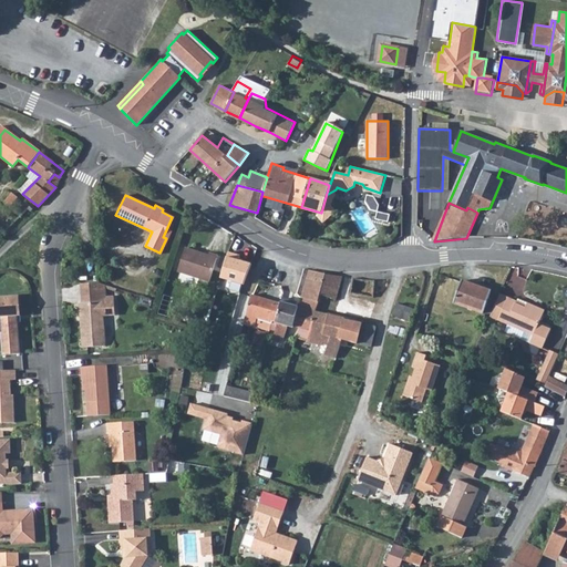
[(390,220),(392,214),(379,210),(378,218),(390,220)]
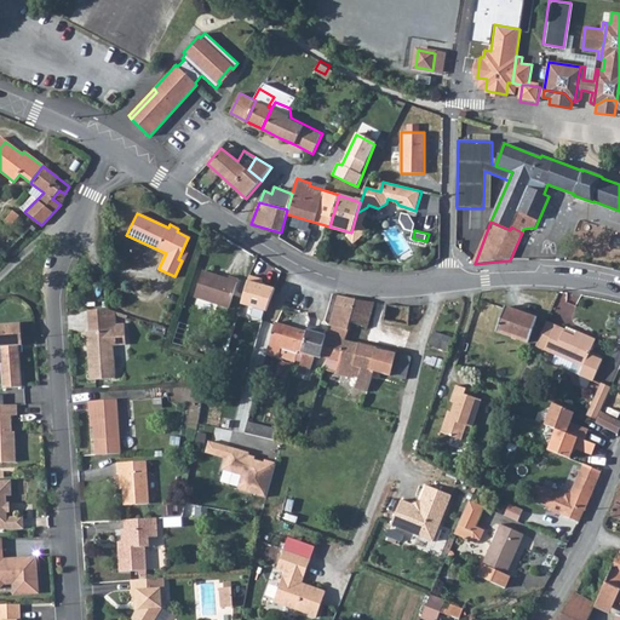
[(202,271),(194,298),(227,309),(236,279),(229,275),(227,280),(202,271)]
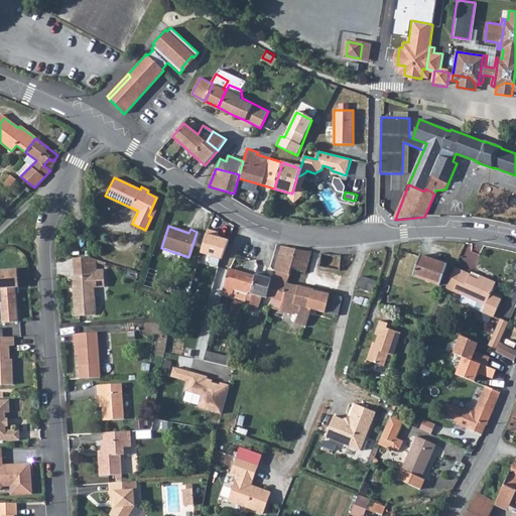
[(219,232),(209,230),(202,253),(221,259),(229,240),(218,237),(219,232)]
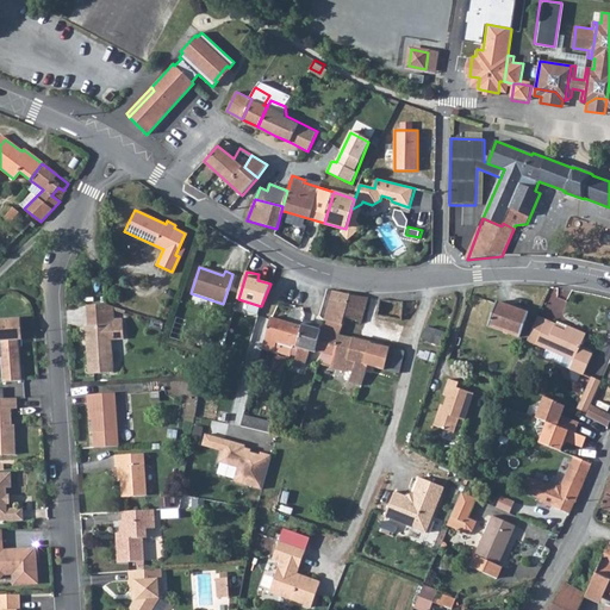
[(332,291),(324,321),(327,321),(341,325),(343,317),(349,296),(332,291)]
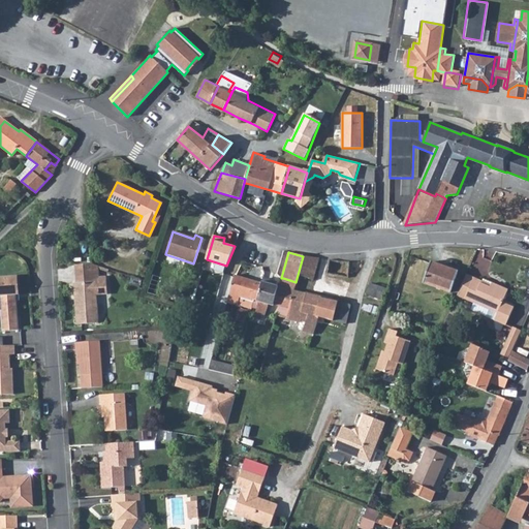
[(303,256),(298,275),(308,278),(308,279),(310,280),(313,280),(319,258),(303,256)]
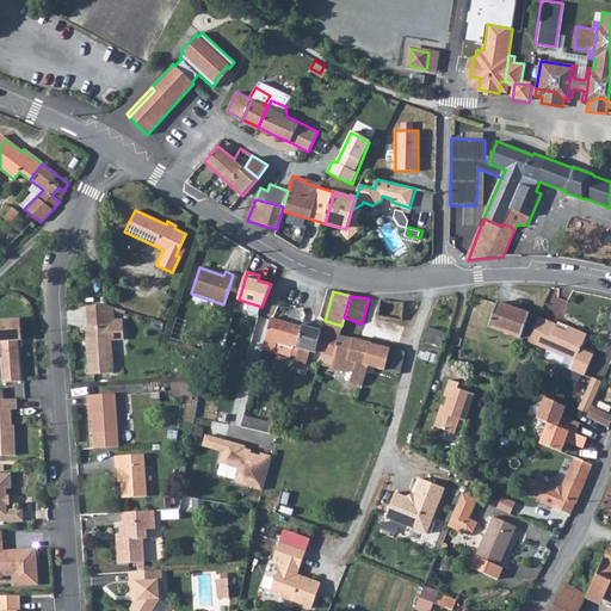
[(380,300),(377,318),(402,321),(402,315),(403,303),(380,300)]
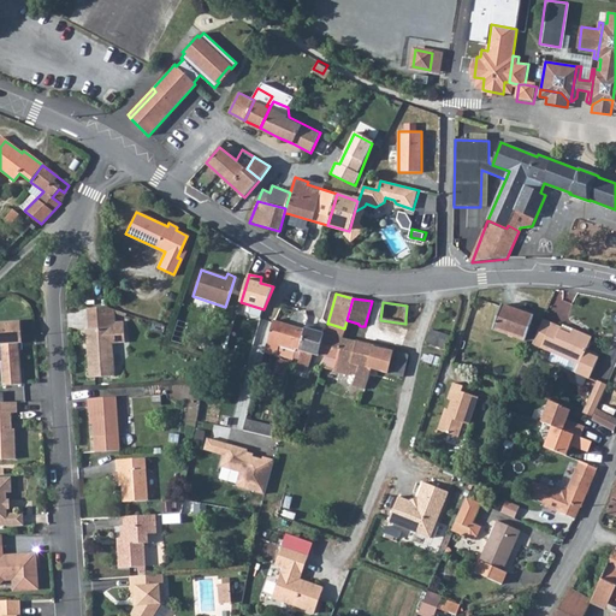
[(501,304),(493,327),(525,338),(533,317),(501,304)]
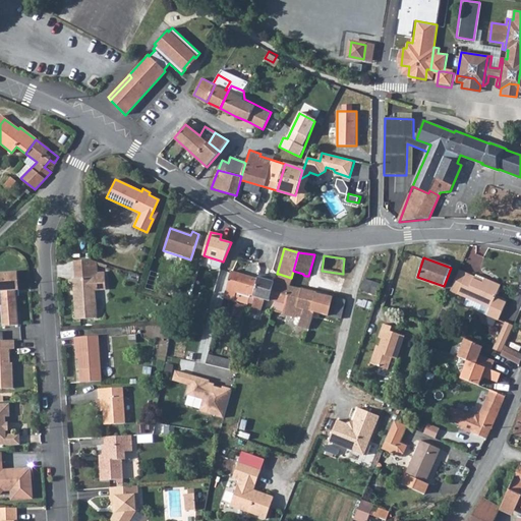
[(344,258),(343,269),(351,271),(355,262),(344,258)]
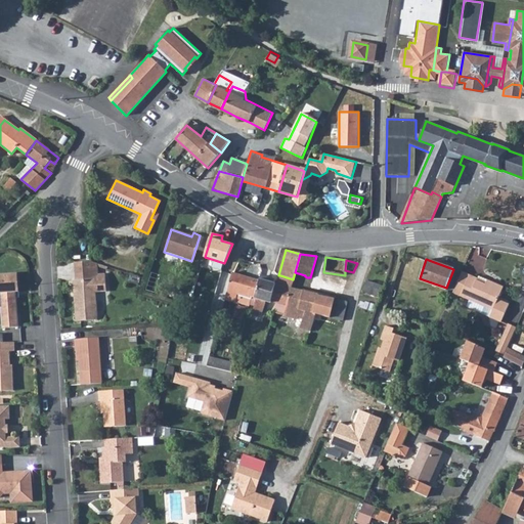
[(98,279),(97,264),(88,261),(87,261),(73,262),(75,280),(73,281),(75,322),(97,320),(96,297),(106,296),(105,278),(98,279)]
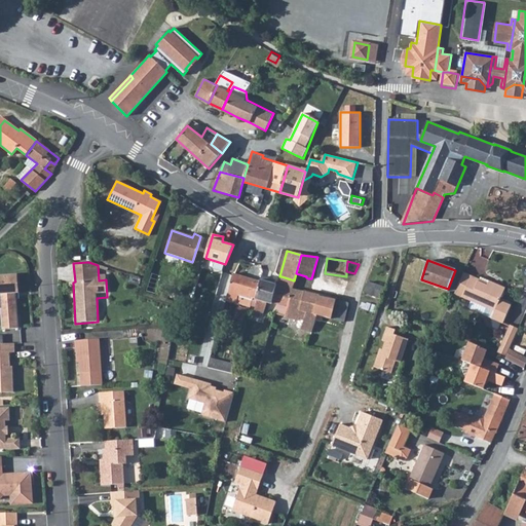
[(464,272),(455,293),(461,297),(472,275),(464,272)]
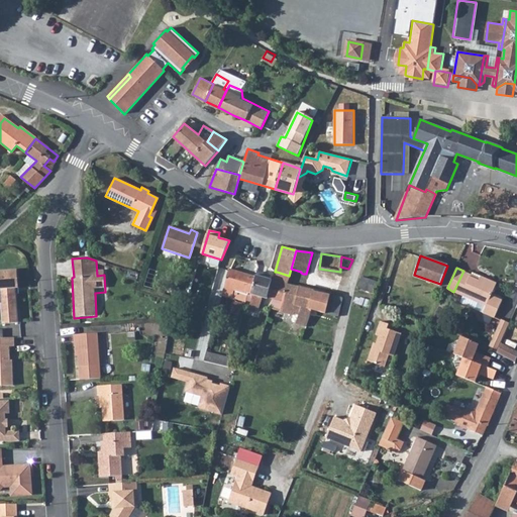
[(282,301),(279,310),(292,316),(296,306),(301,308),(295,323),(305,327),(311,311),(309,310),(314,294),(314,292),(297,287),(301,273),(301,272),(291,269),(289,276),(282,301)]
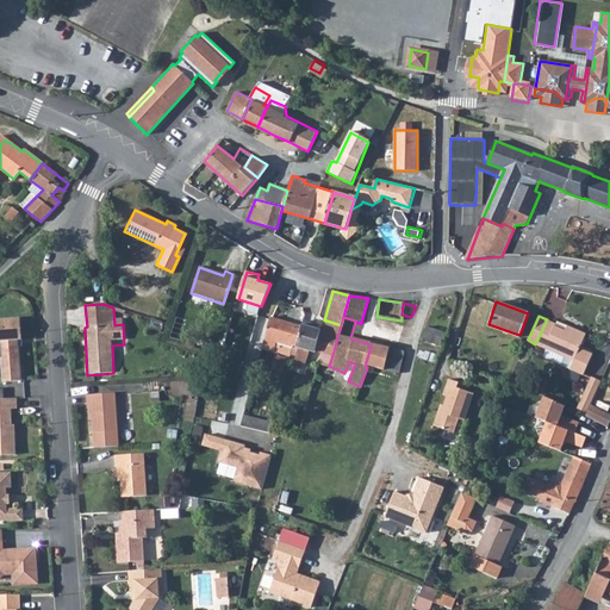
[(0,356),(1,359),(2,381),(22,380),(19,340),(22,340),(20,318),(0,319),(0,356)]
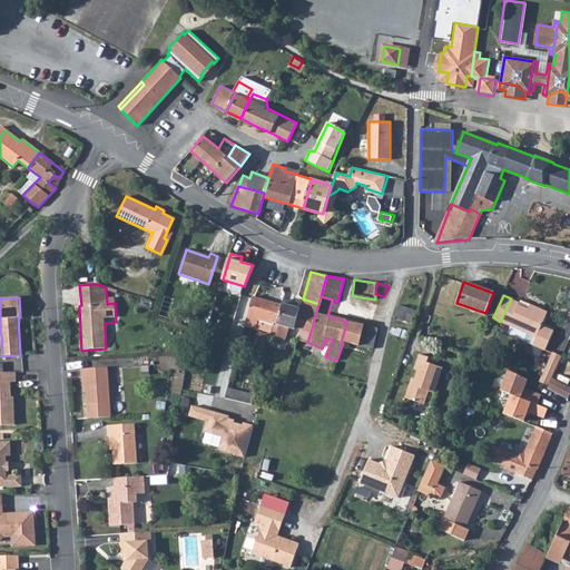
[(252,297),(244,326),(255,330),(258,322),(273,326),(273,324),(276,324),(281,305),(253,297),(252,297)]
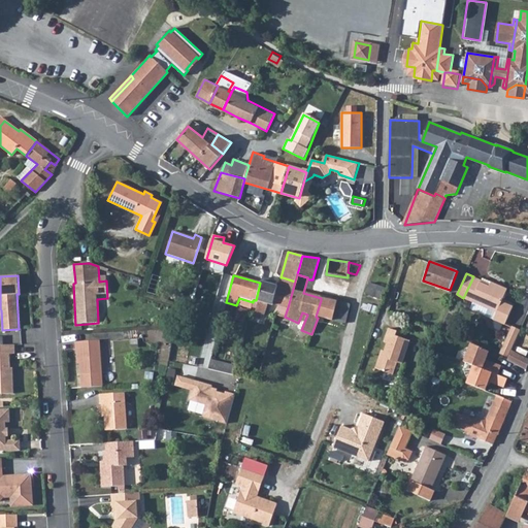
[(473,276),(463,298),(473,302),(488,308),(496,312),(492,319),(504,325),(513,306),(501,301),(507,289),(492,282),(490,286),(482,282),(483,281),(473,276)]
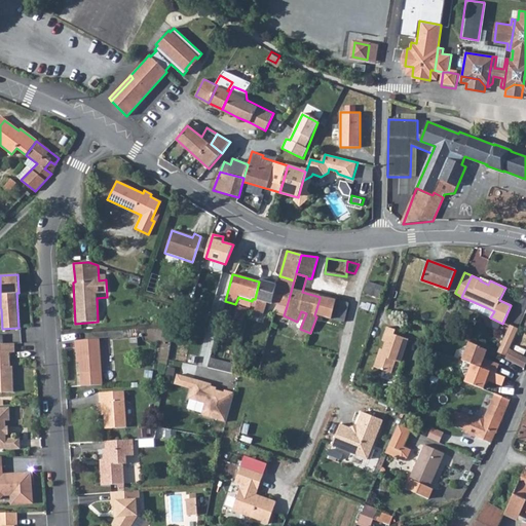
[(259,282),(255,299),(257,300),(269,303),(271,303),(271,302),(276,303),(287,306),(294,280),(282,276),(279,286),(273,285),(261,280),(260,280),(259,282)]
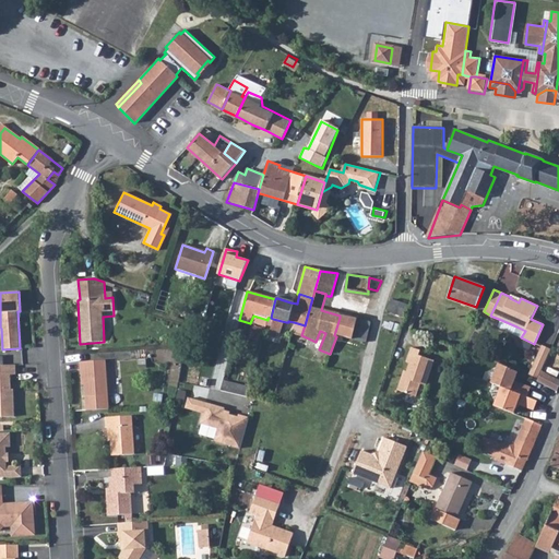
[(391,300),(388,312),(392,313),(404,318),(408,306),(391,300)]
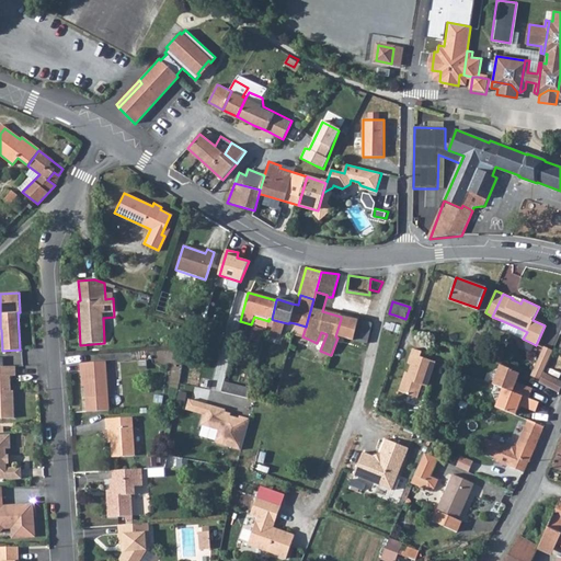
[(335,336),(338,338),(353,341),(354,339),(357,325),(357,321),(341,317),(341,319),(335,336)]
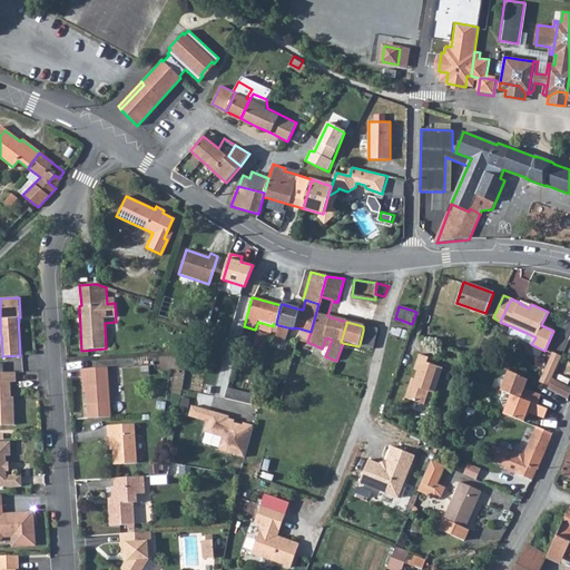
[(278,325),(277,331),(290,335),(292,328),(278,325)]
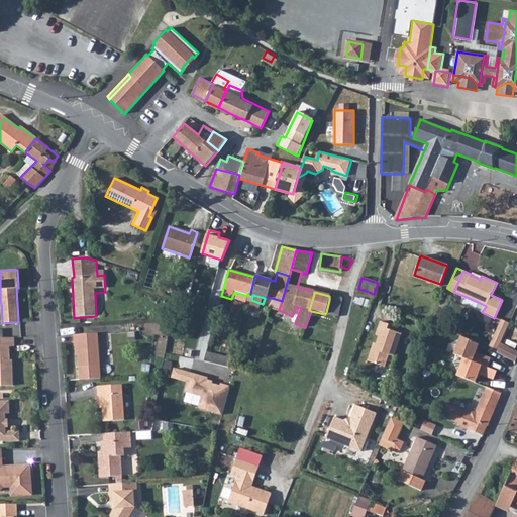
[(478,302),(463,296),(460,302),(475,309),(478,302)]
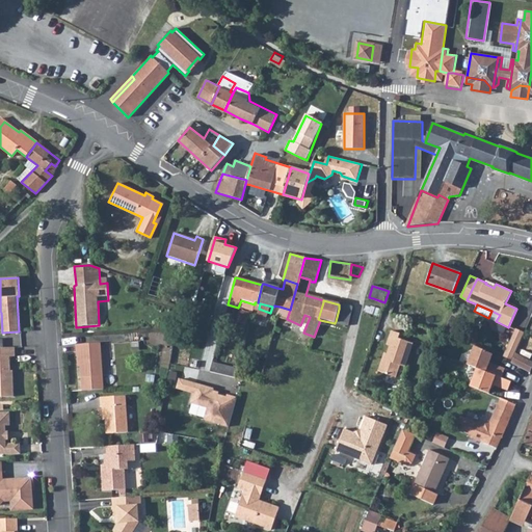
[(280,307),(277,316),(284,318),(287,319),(290,310),(280,307)]
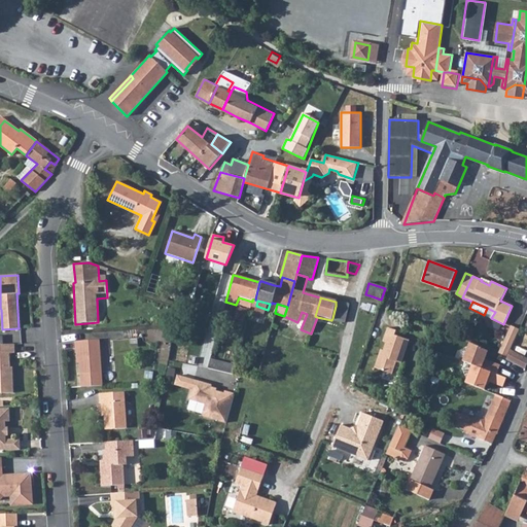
[(241,305),(238,318),(245,320),(248,307),(241,305)]
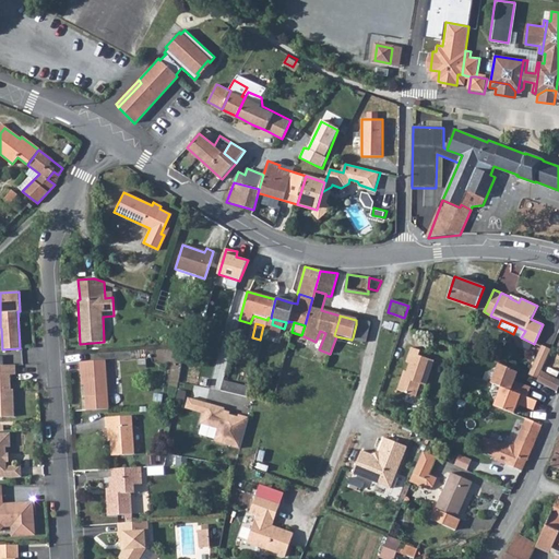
[(356,324),(353,337),(365,341),(369,328),(356,324)]
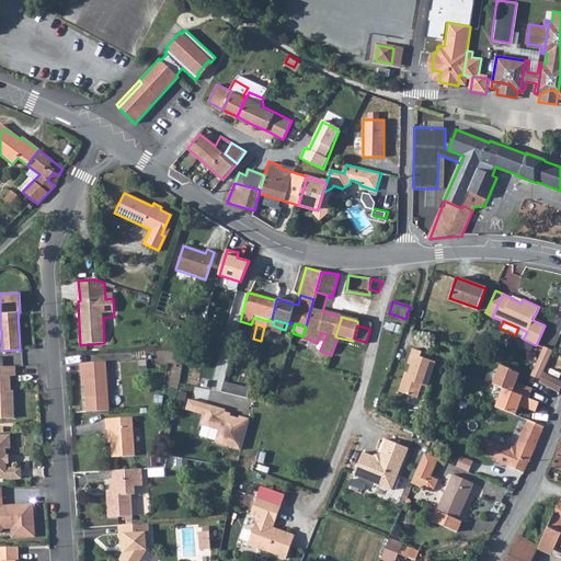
[(402,377),(398,391),(418,397),(422,385),(427,386),(435,362),(420,356),(422,351),(412,347),(407,363),(410,364),(404,378),(402,377)]
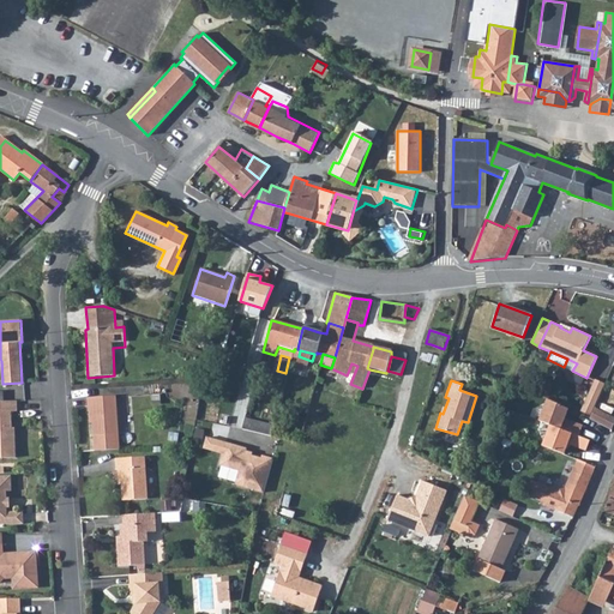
[(581,411),(591,415),(594,408),(605,384),(595,380),(581,411)]
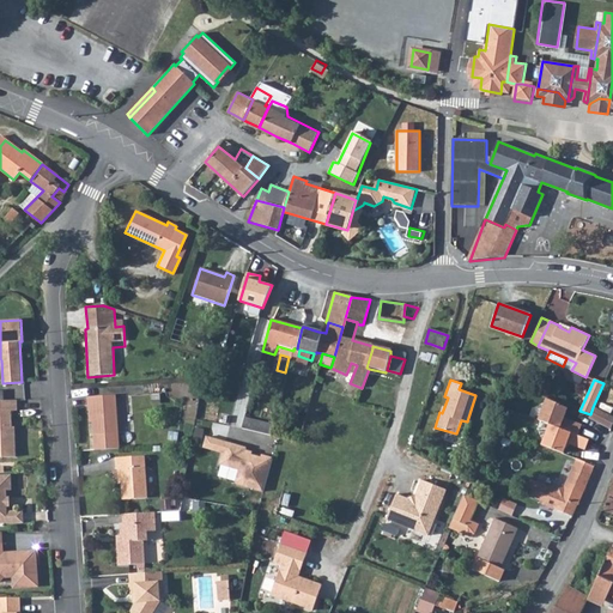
[(115,398),(86,400),(86,410),(91,410),(95,451),(120,449),(115,398)]
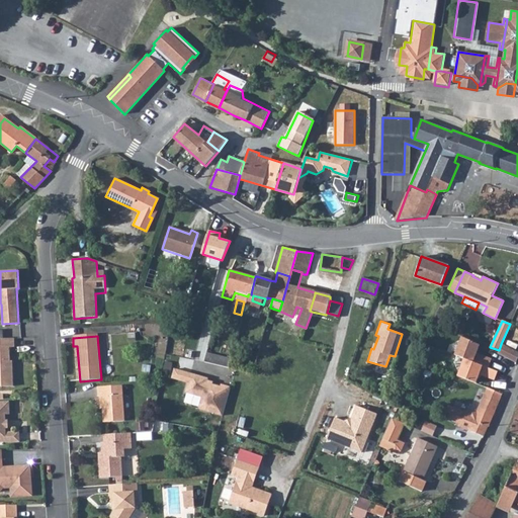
[(480,345),(462,336),(455,355),(464,359),(489,368),(492,359),(477,353),(480,345)]
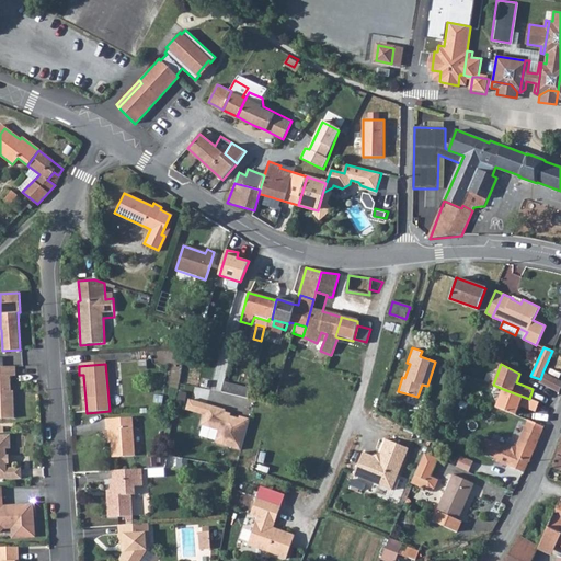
[(15,376),(15,366),(0,366),(0,419),(14,419),(13,396),(11,396),(10,376),(15,376)]
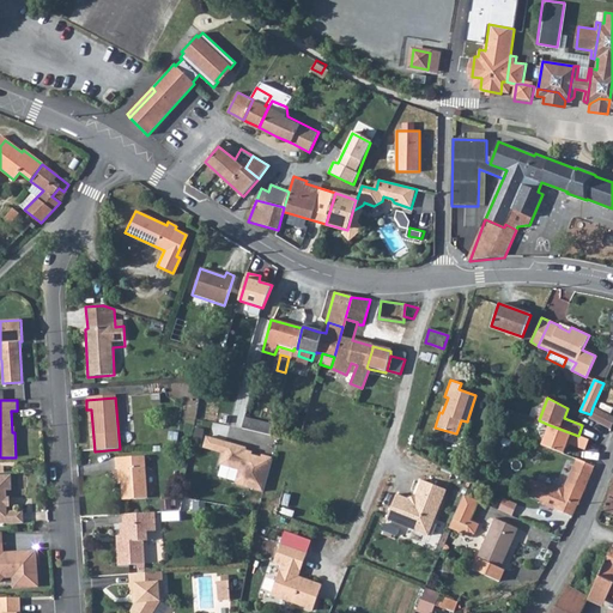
[(590,414),(588,418),(611,430),(612,424),(612,417),(593,407),(590,414)]
